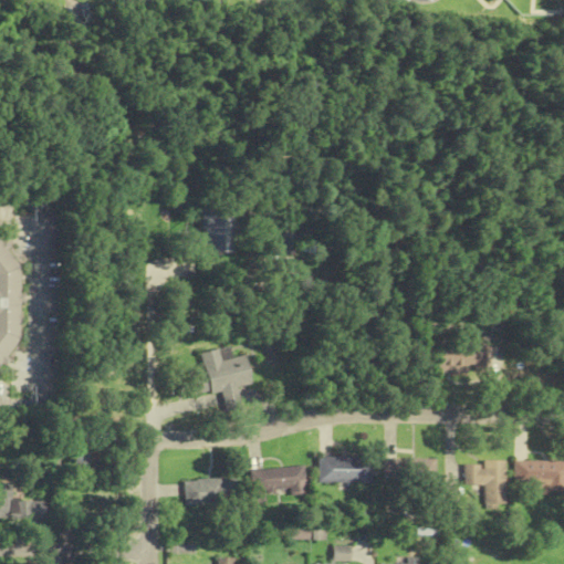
[(201,209),(201,250),(232,250),(232,209),(201,209)]
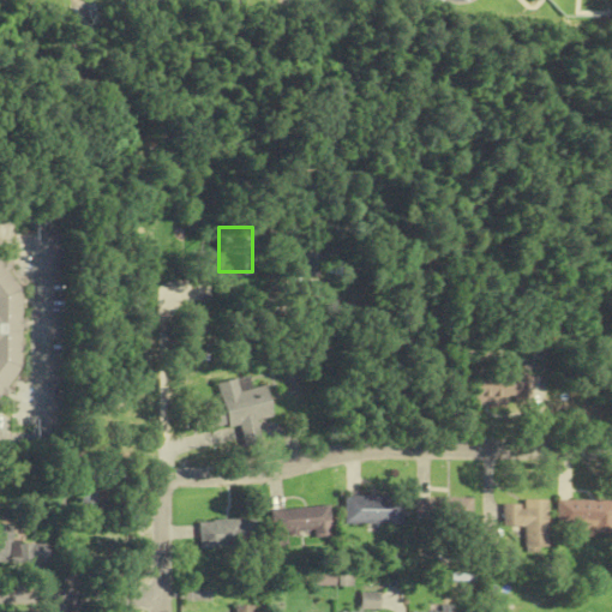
[(0,395),(3,391),(6,394),(12,387),(10,383),(23,365),(23,324),(28,324),(28,316),(23,315),(23,287),(9,267),(12,263),(9,257),(4,259),(0,255),(0,395)]
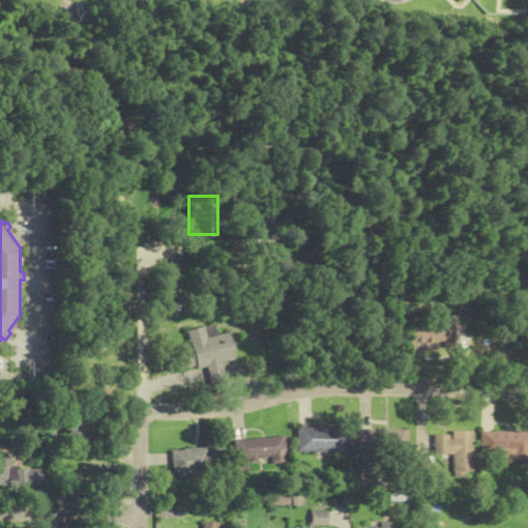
[(412,348),(462,348),(461,321),(412,322),(412,348)]
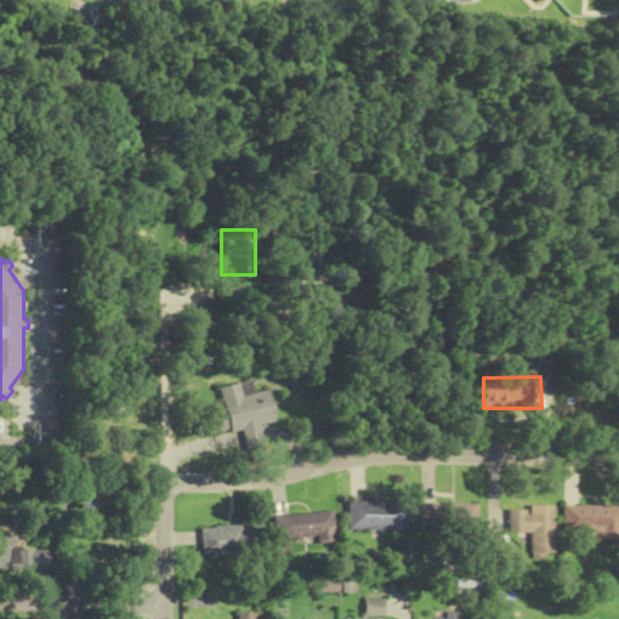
[(270,388),(254,391),(253,379),(220,385),(223,403),(208,405),(213,431),(245,426),(246,436),(262,433),(260,422),(274,420),(270,388)]
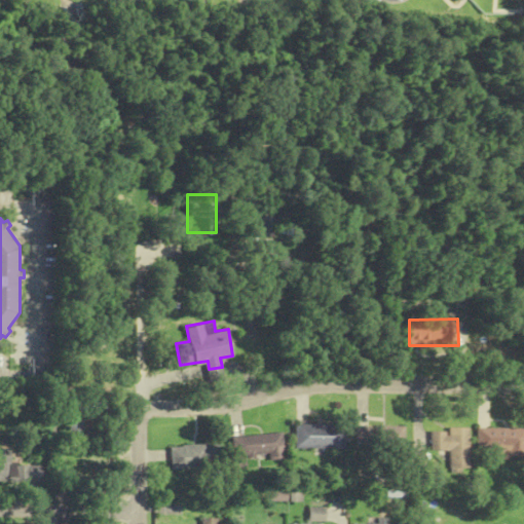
[(295,447),(345,447),(345,422),(295,422),(295,447)]
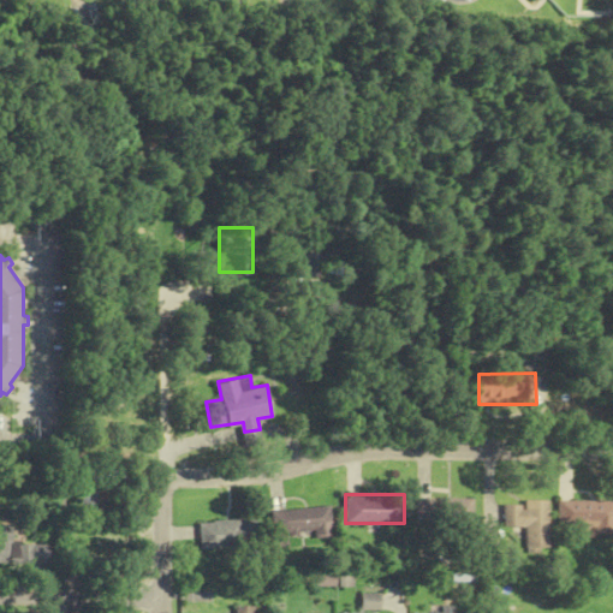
[(475,497),(417,495),(417,523),(475,524),(475,497)]
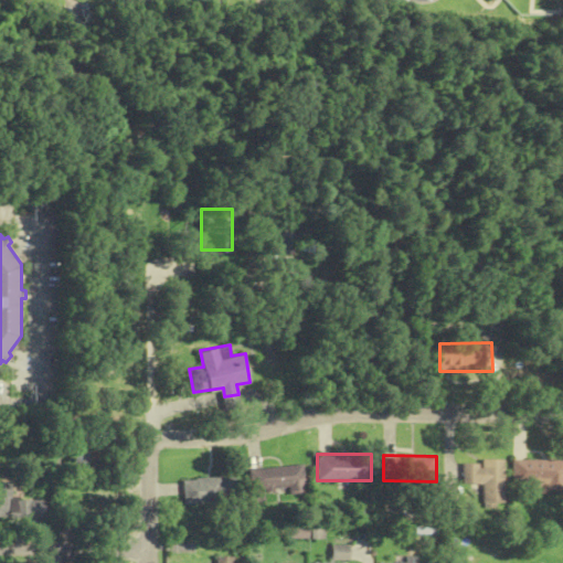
[(534,491),(562,491),(562,458),(514,458),(513,482),(534,484),(534,491)]
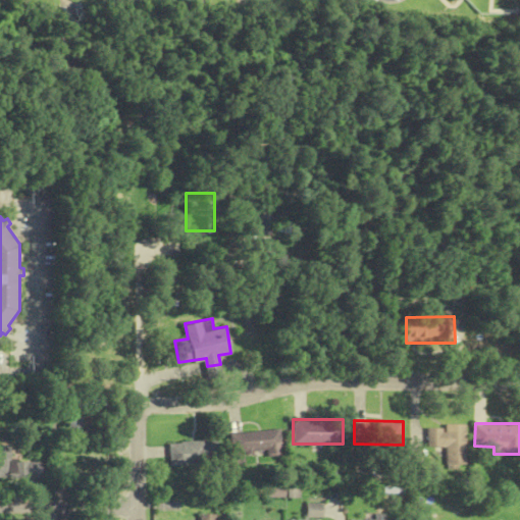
[(467,424),(428,424),(428,446),(447,446),(447,465),(467,465),(467,424)]
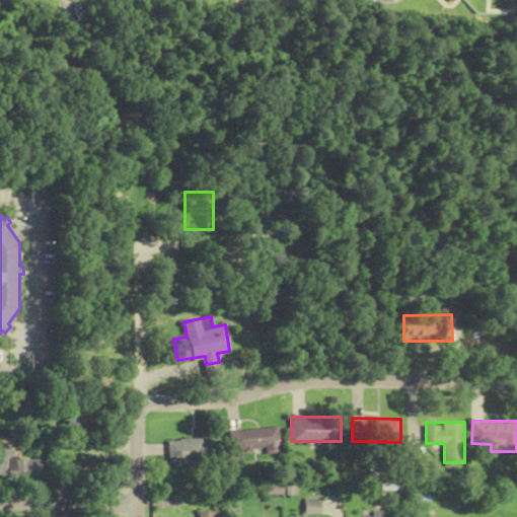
[(266,453),(282,451),(279,425),(229,430),(232,460),(245,459),(244,449),(266,447),(266,453)]
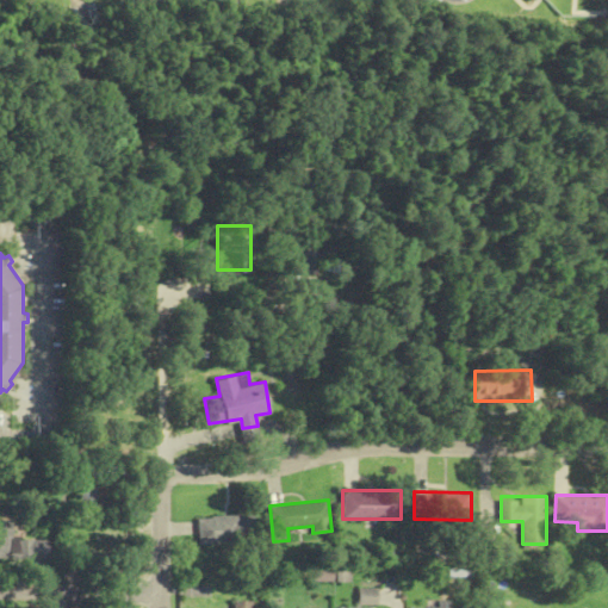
[(198,515),(199,543),(254,541),(254,514),(198,515)]
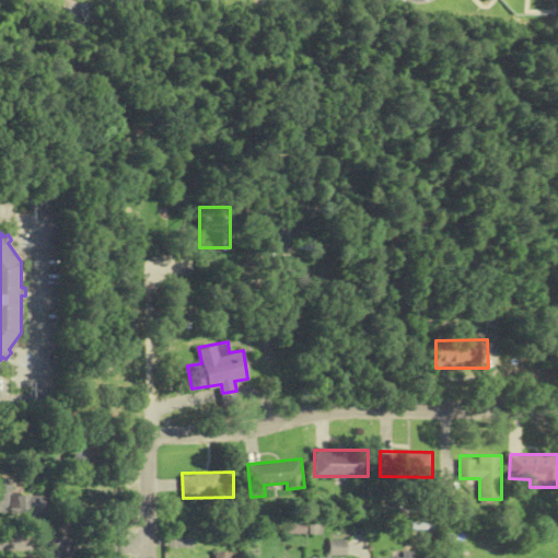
[(0,511),(46,511),(46,492),(12,493),(12,476),(0,475),(0,511)]
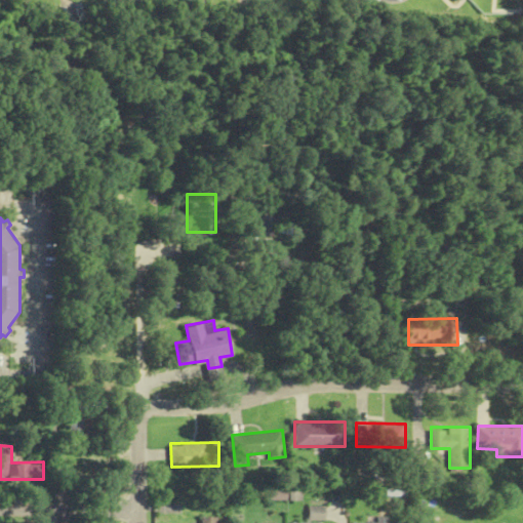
[(325,519),(325,506),(309,506),(309,519),(325,519)]
